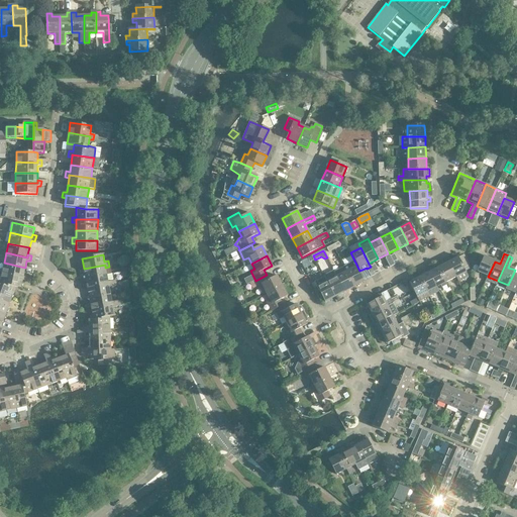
[(488,277),(495,262),(484,256),(478,272),(488,277)]
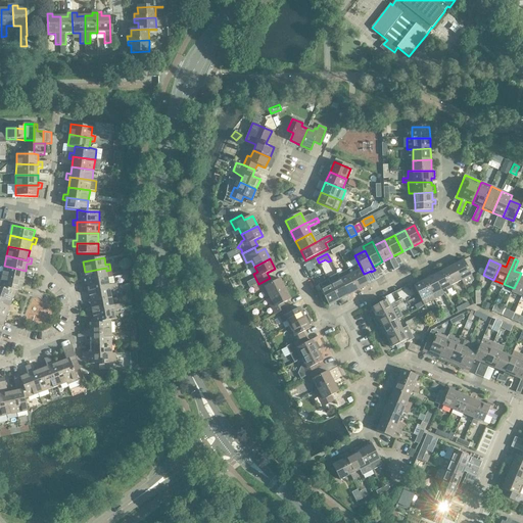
[(454,266),(461,281),(463,285),(473,280),(463,260),(454,266)]
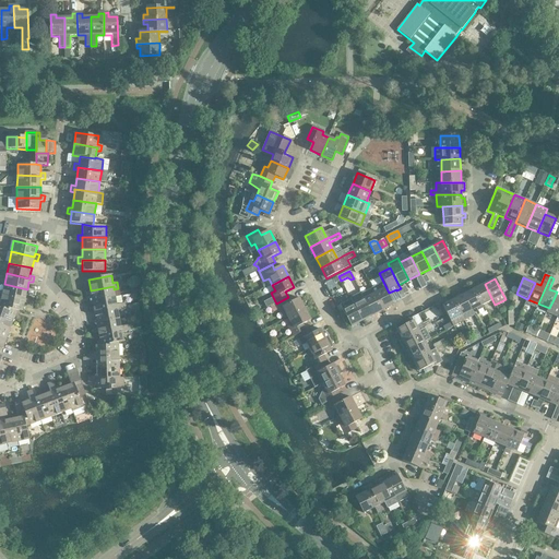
[(25,297),(27,289),(4,284),(2,295),(24,300),(25,297)]
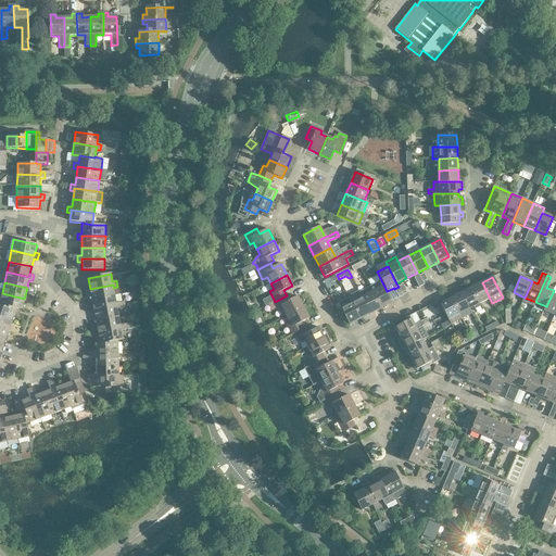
[(471,288),(479,304),(490,299),(482,282),(471,288)]
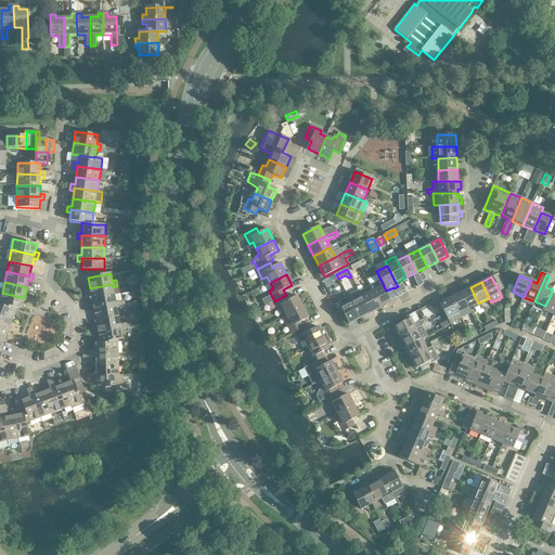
[(115,295),(113,287),(113,284),(90,288),(91,299),(115,295)]
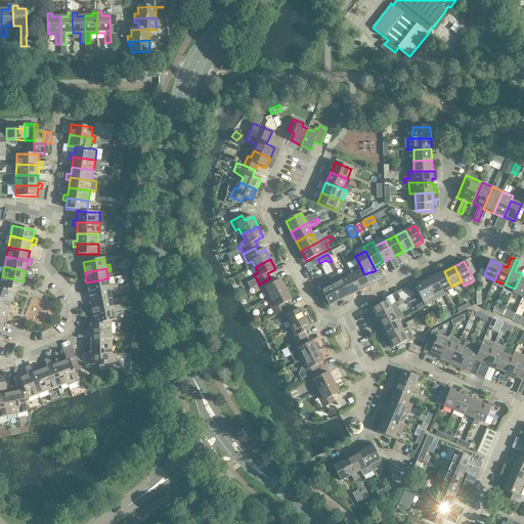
[(350,275),(358,292),(368,287),(360,270),(355,273),(353,268),(348,271),(350,275)]
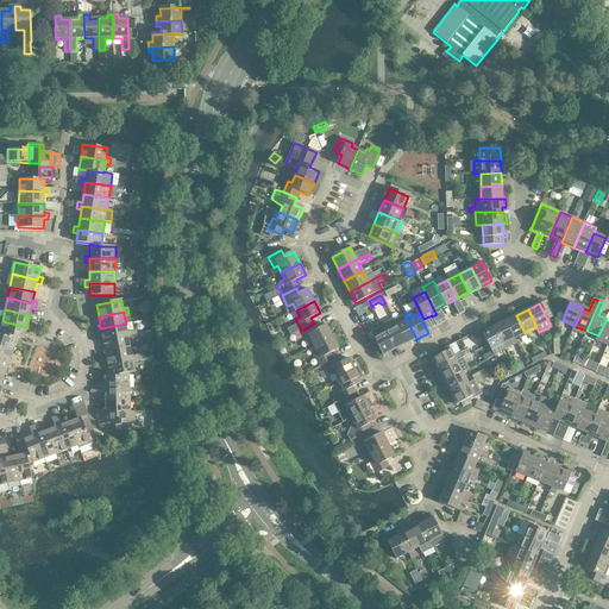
[(519,337),(520,339),(526,336),(525,333),(516,315),(504,321),(514,339),(519,337)]
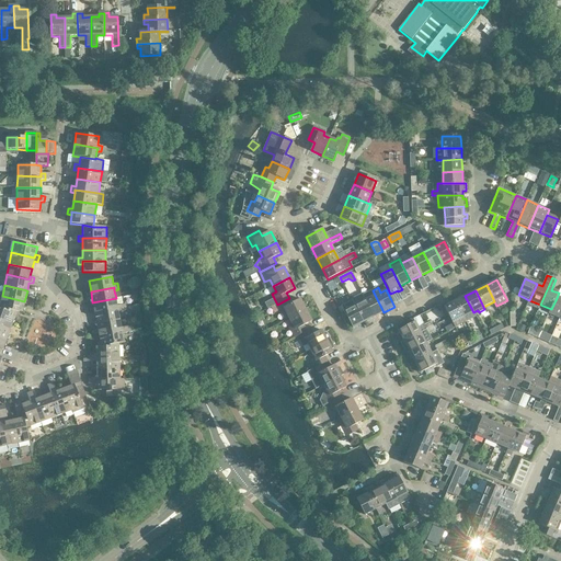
[(365,300),(374,318),(384,312),(375,295),(365,300)]
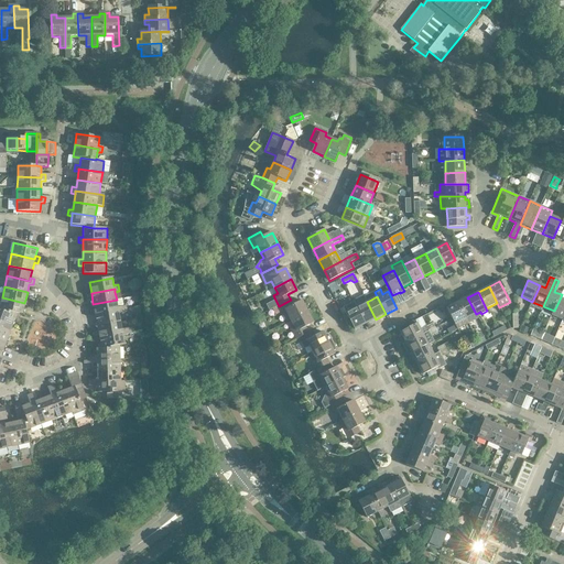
[(24,306),(28,306),(30,301),(25,300),(24,303),(2,297),(0,308),(0,310),(18,313),(22,314),(24,306)]
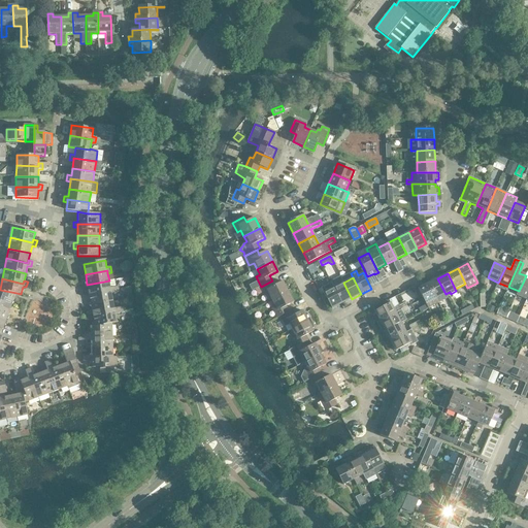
[(446,294),(437,278),(428,284),(436,299),(446,294)]
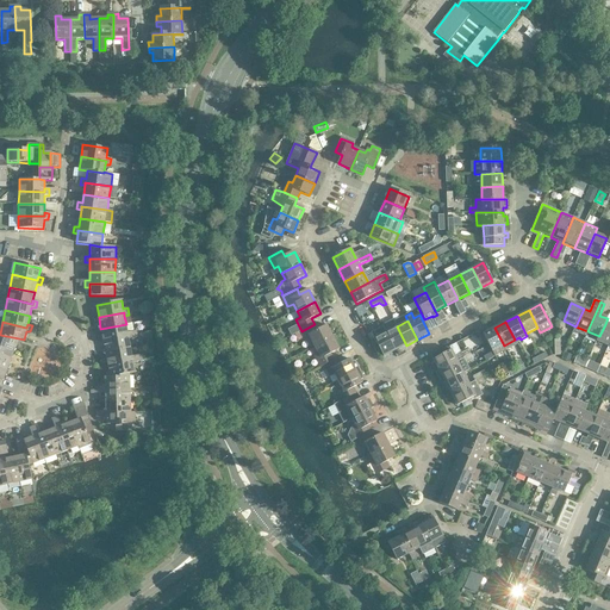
[(128,332),(126,324),(100,329),(103,341),(129,336),(129,340),(134,338),(132,331),(128,332)]
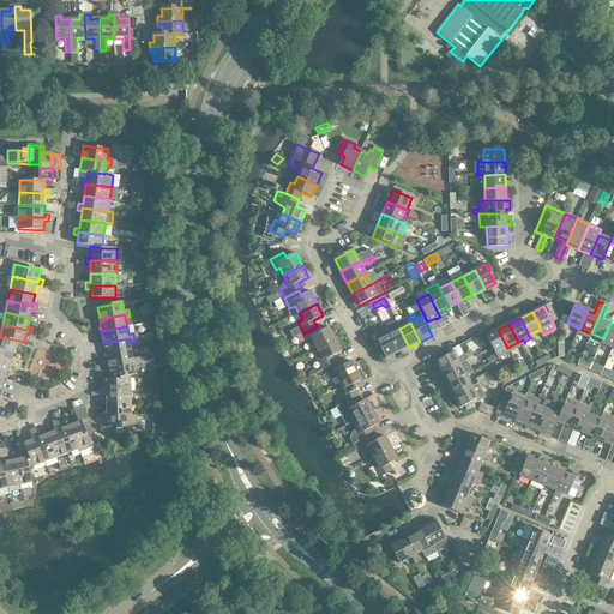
[(313,342),(317,349),(335,339),(329,327),(320,332),(317,326),(304,333),(309,344),(313,342)]
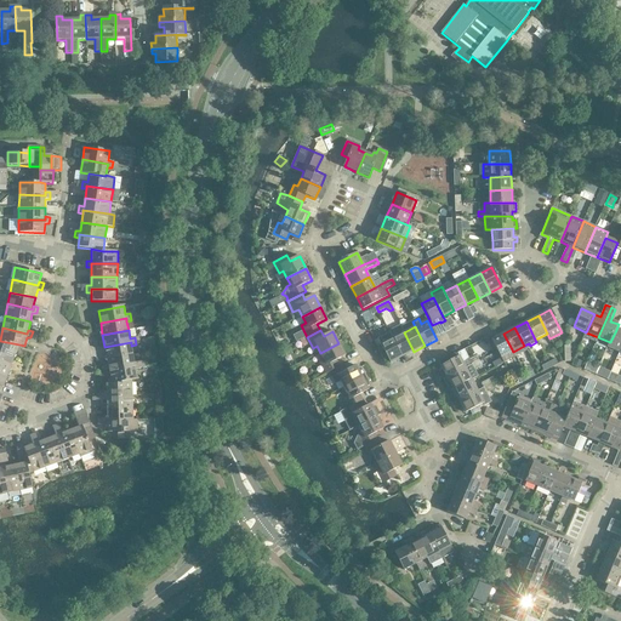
[(620,331),(616,330),(610,342),(608,348),(620,353),(620,349),(620,331)]
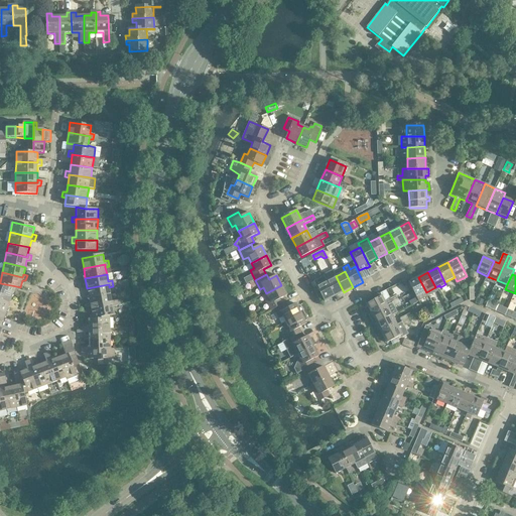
[(334,297),(326,281),(324,276),(313,281),(325,302),(334,297)]
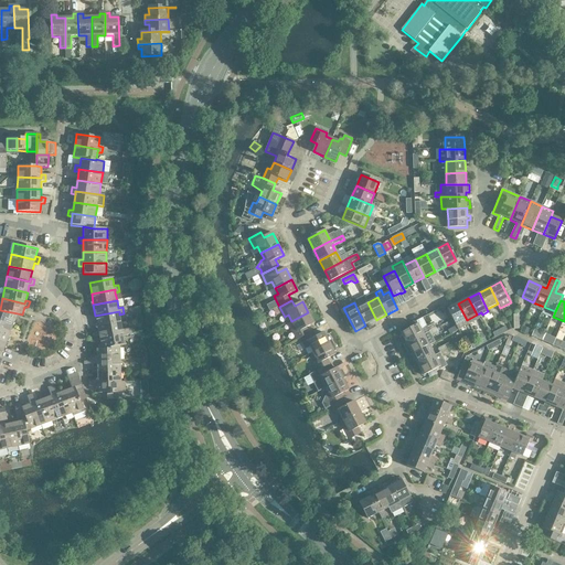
[(376,320),(368,302),(356,308),(365,326),(376,320)]
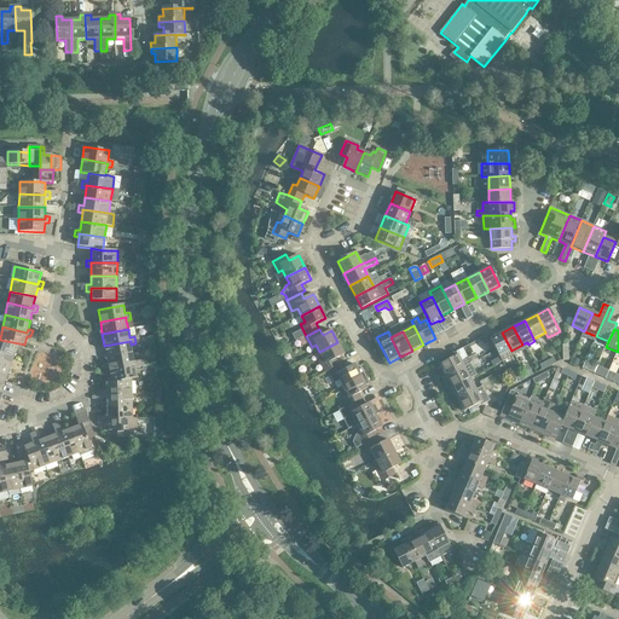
[(514,356),(512,351),(502,333),(490,339),(502,362),(514,356)]
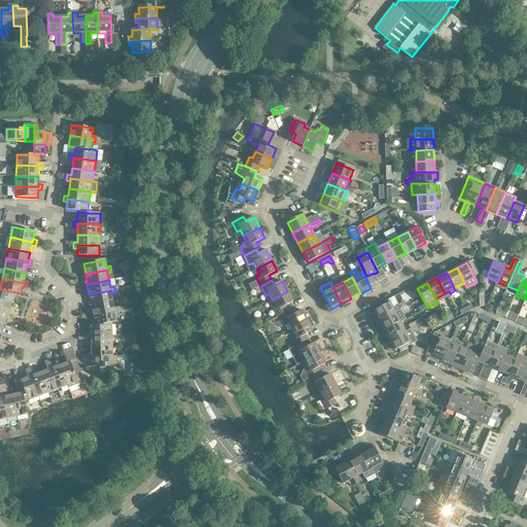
[(0,289),(0,301),(11,306),(16,292),(0,289)]
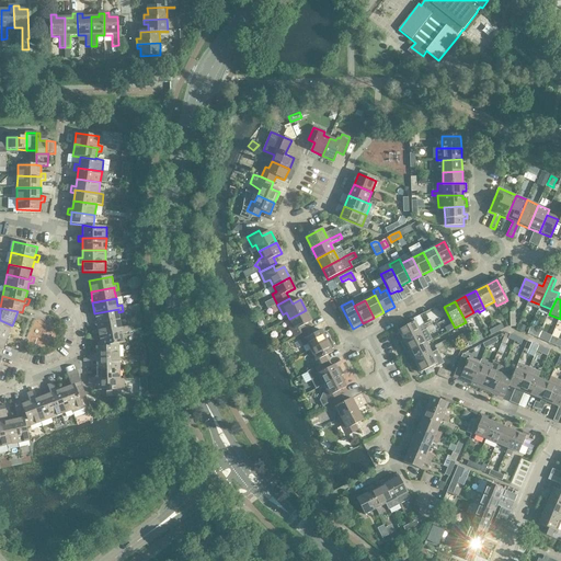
[(121,320),(118,312),(118,309),(94,313),(96,324),(121,320)]
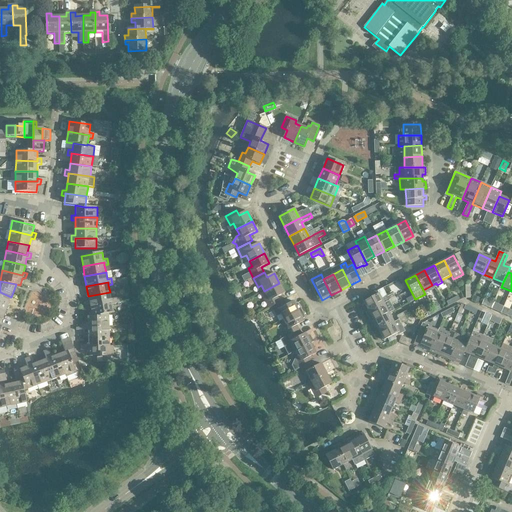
[(269,308),(272,306),(280,302),(277,297),(285,293),(279,283),(264,291),(267,297),(264,298),(269,308)]
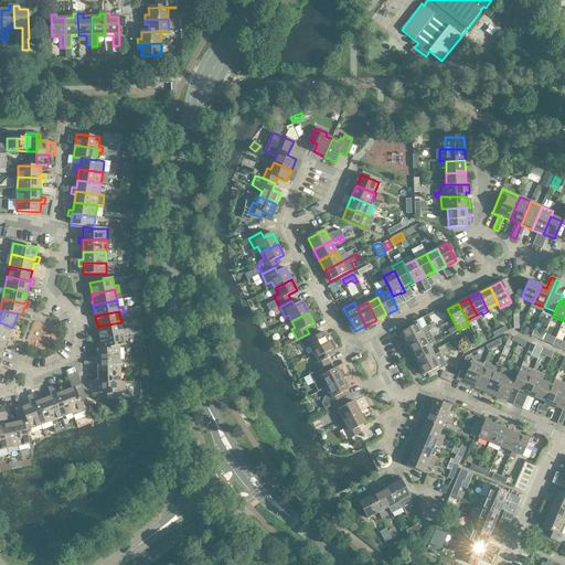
[(0,334),(9,338),(12,328),(0,322),(0,334)]
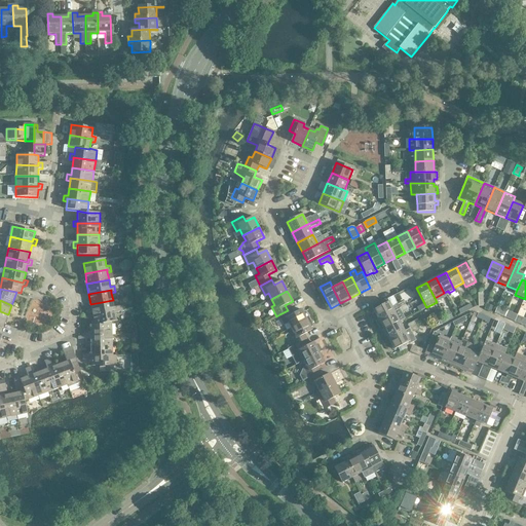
[(115,313),(119,312),(118,307),(114,307),(113,300),(90,304),(92,314),(115,310),(115,313)]
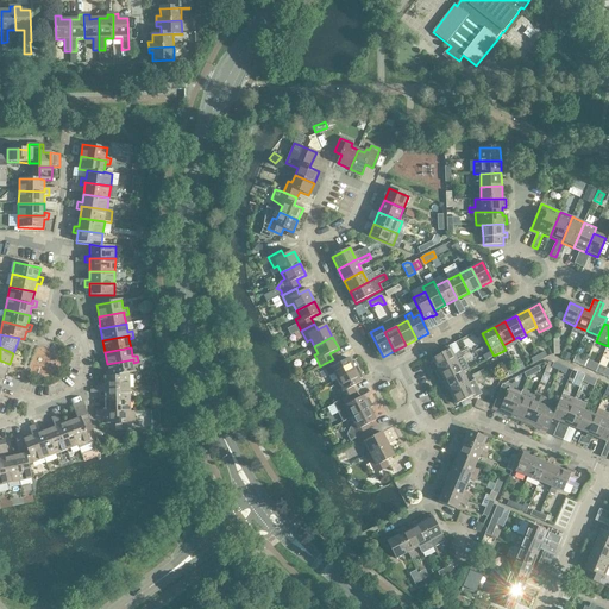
[(432,359),(438,371),(470,355),(468,350),(462,353),(460,352),(453,357),(451,350),(432,359)]
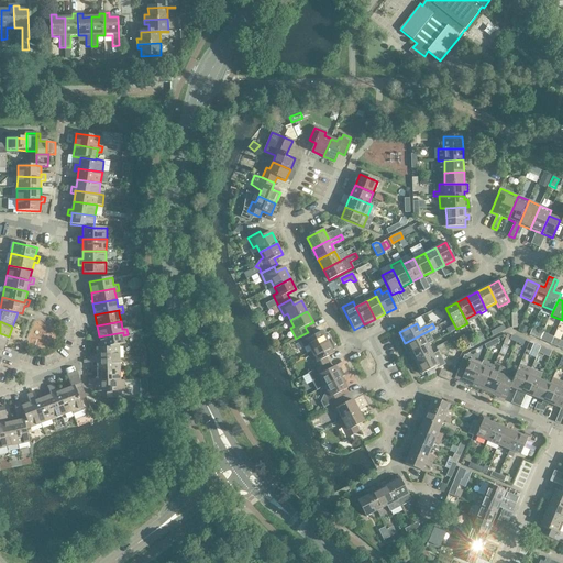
[(409,351),(410,354),(428,345),(434,342),(431,335),(437,332),(434,328),(405,343),(403,344),(406,352),(409,351)]
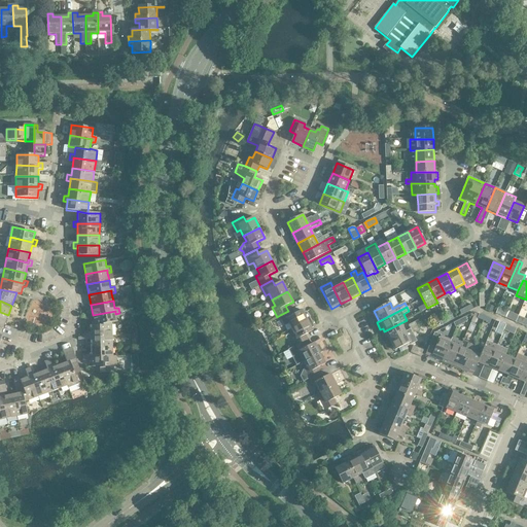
[(289,323),(292,328),(310,319),(307,313),(305,312),(304,313),(302,310),(294,314),(291,309),(288,311),(280,315),(285,325),(289,323)]
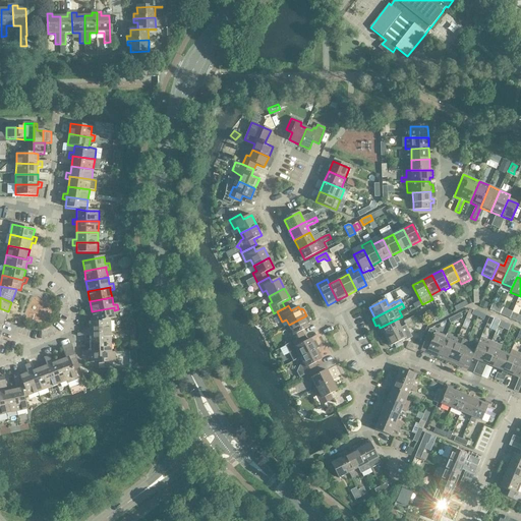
[(111,319),(116,319),(114,310),(114,307),(92,311),(94,323),(111,319)]
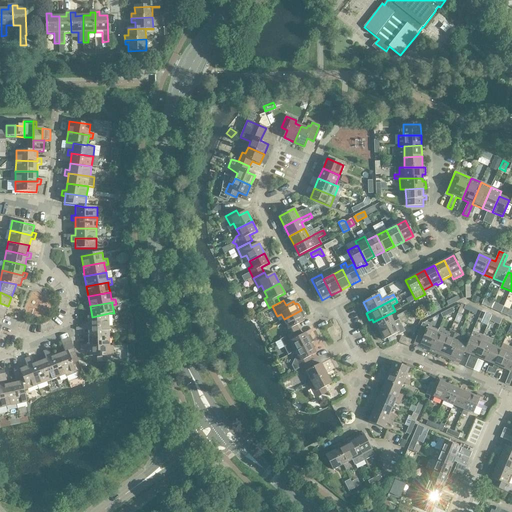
[(501,312),(502,306),(491,304),(490,309),(501,312)]
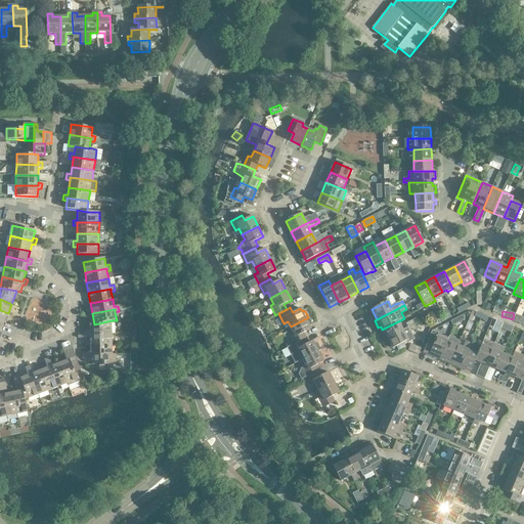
[(295,344),(303,340),(306,339),(304,333),(311,329),(310,326),(311,325),(311,323),(308,317),(291,326),(294,333),(290,335),(295,344)]
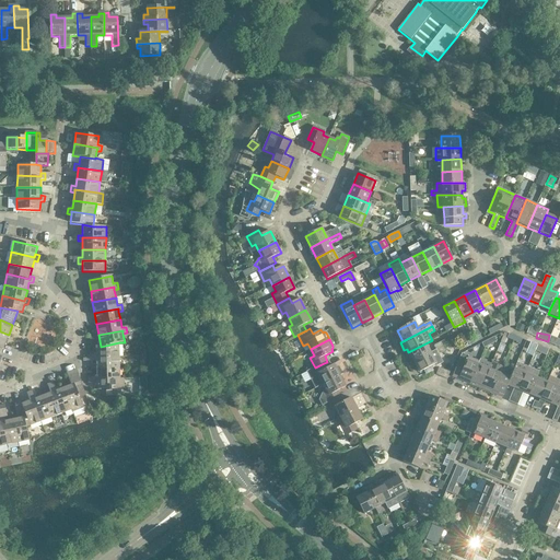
[(426,343),(408,352),(413,363),(446,346),(444,340),(434,346),(436,350),(430,353),(426,343)]
